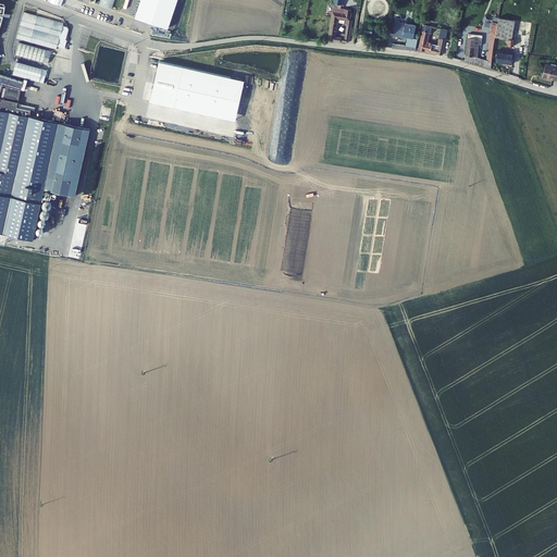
[(343,41),(350,44),(355,16),(353,15),(353,10),(343,9),(343,7),(344,1),(338,0),(336,0),(332,40),(338,41),(339,35),(337,35),(341,14),(346,15),(345,20),(347,20),(345,36),(343,35),(343,41)]
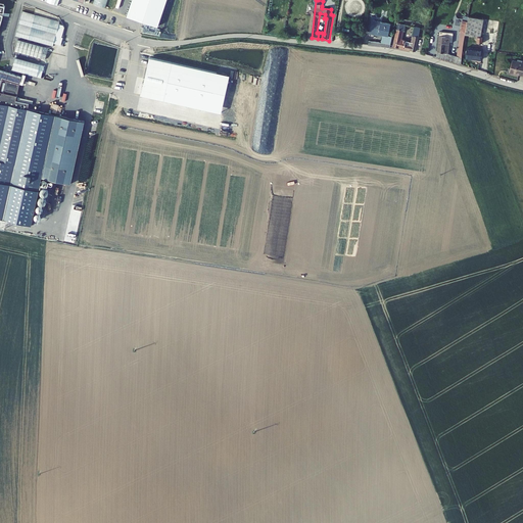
[(385,35),(390,35),(392,19),(377,16),(377,12),(374,11),(371,30),(381,31),(381,30),(386,30),(385,35)]
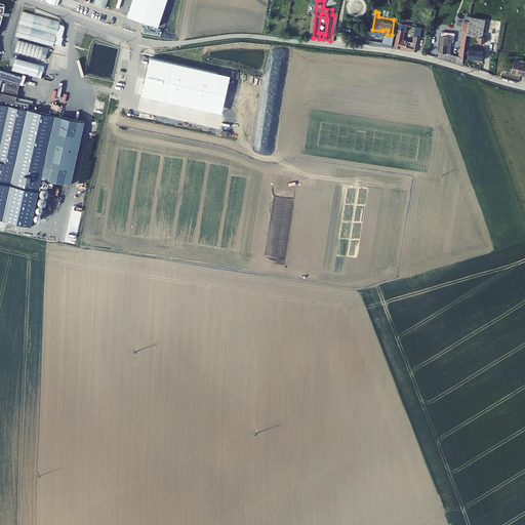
[(63,24),(25,13),(18,39),(55,48),(63,24)]
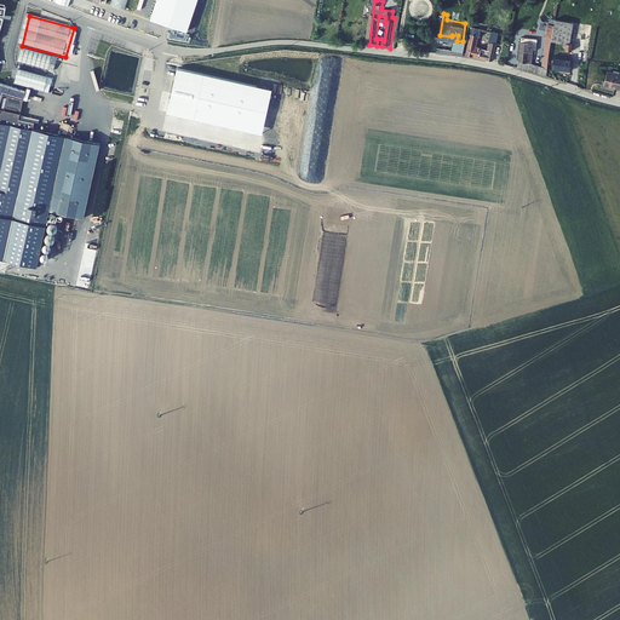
[(577,23),(558,18),(554,40),(572,44),(577,23)]
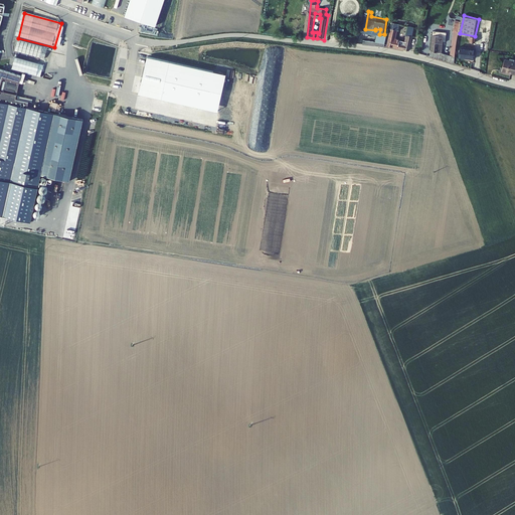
[(407,22),(395,19),(389,43),(395,45),(396,40),(399,27),(405,29),(407,22)]
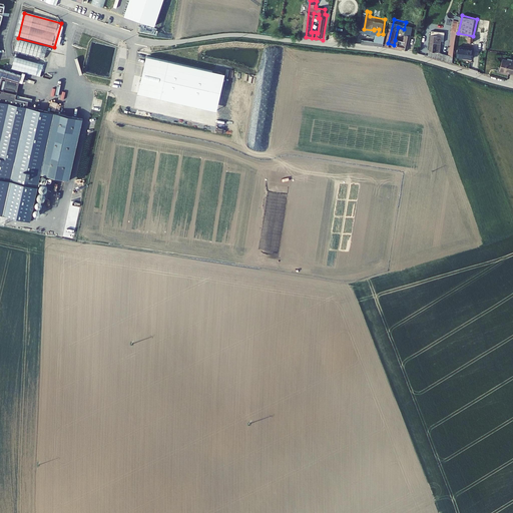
[(429,55),(453,60),(457,37),(458,33),(460,21),(456,20),(455,20),(452,33),(449,54),(437,52),(439,40),(443,40),(444,32),(431,31),(429,55)]
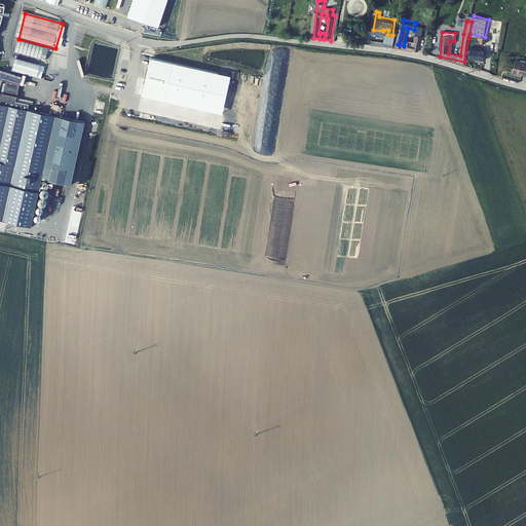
[(423,36),(418,35),(416,44),(409,42),(408,47),(419,49),(423,36)]
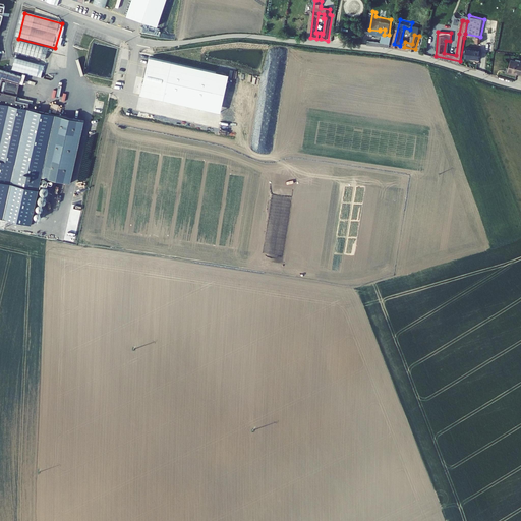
[(369,45),(390,46),(391,38),(383,37),(382,42),(369,42),(369,45)]
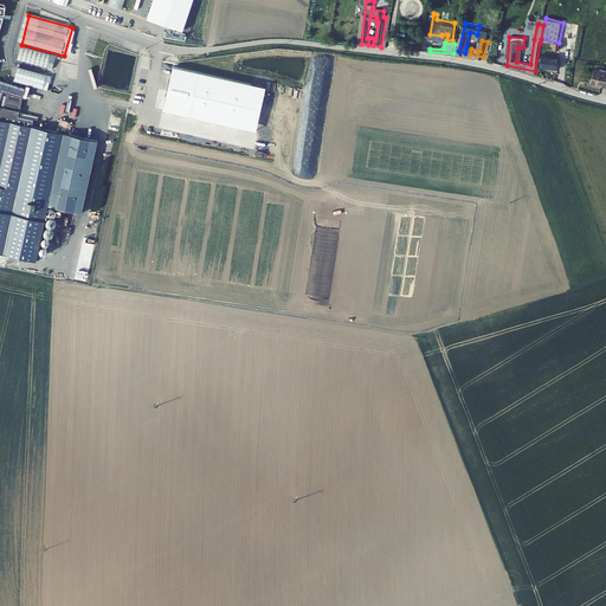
[(55,71),(58,58),(24,49),(20,62),(55,71)]
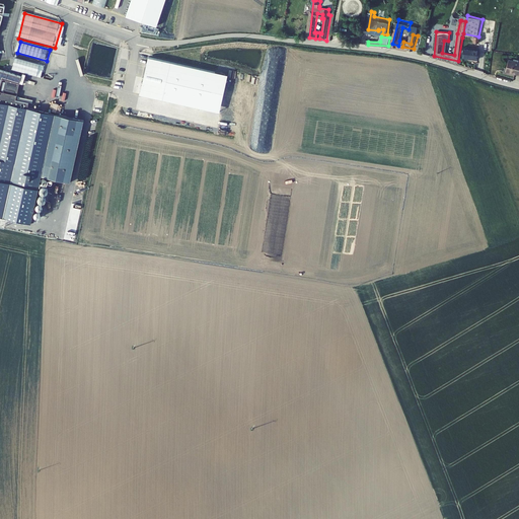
[(480,50),(465,47),(463,55),(472,57),(473,56),(479,57),(480,50)]
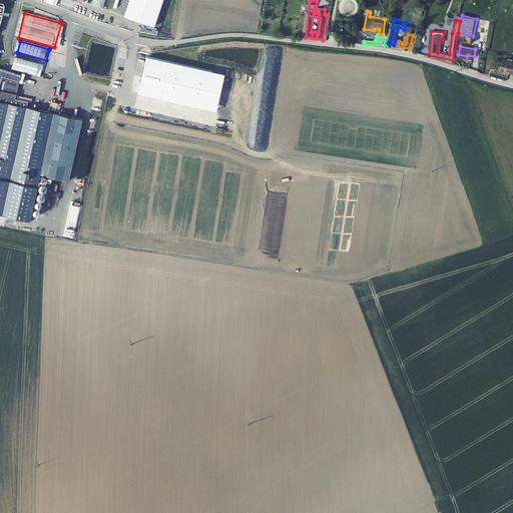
[(40,63),(14,56),(11,68),(36,75),(40,63)]
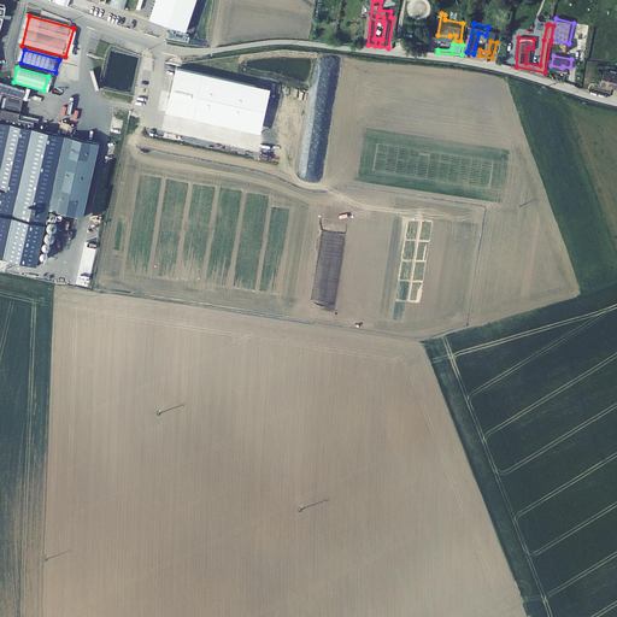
[(616,72),(605,70),(601,82),(616,86),(616,72)]
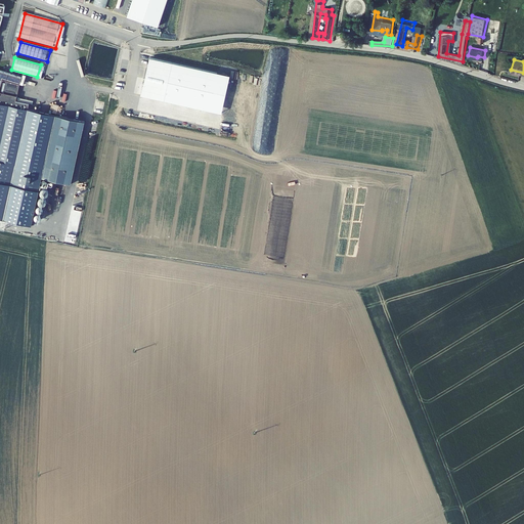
[(0,154),(6,156),(12,135),(8,134),(17,102),(24,79),(5,75),(6,70),(0,68),(0,154)]
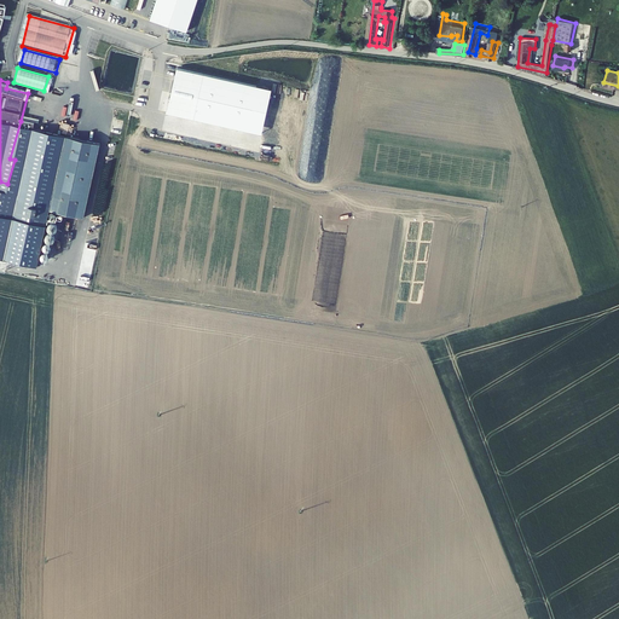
[(0,209),(0,260),(39,270),(51,213),(69,217),(76,140),(35,131),(36,125),(21,121),(10,158),(15,160),(7,184),(0,209)]
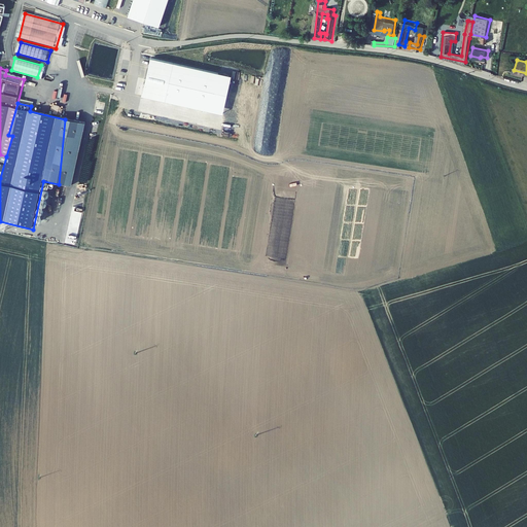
[(59,184),(73,187),(88,125),(65,119),(59,184)]
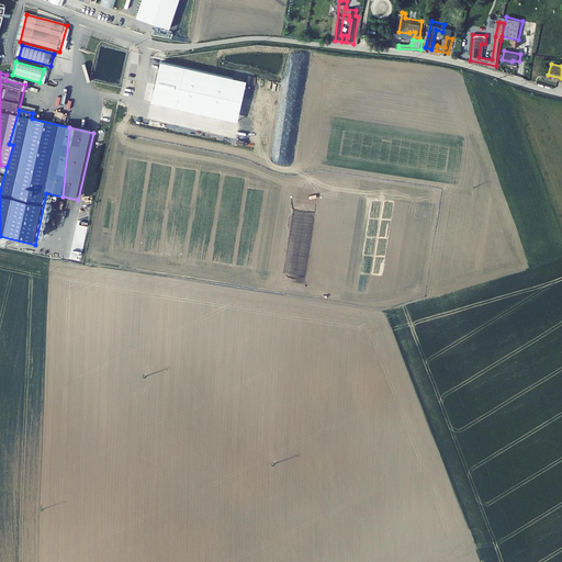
[(52,204),(49,203),(47,204),(46,204),(45,205),(45,206),(45,208),(45,209),(45,210),(45,211),(46,212),(47,212),(49,213),(52,212),(53,211),(54,209),(54,208),(53,205),(52,204)]
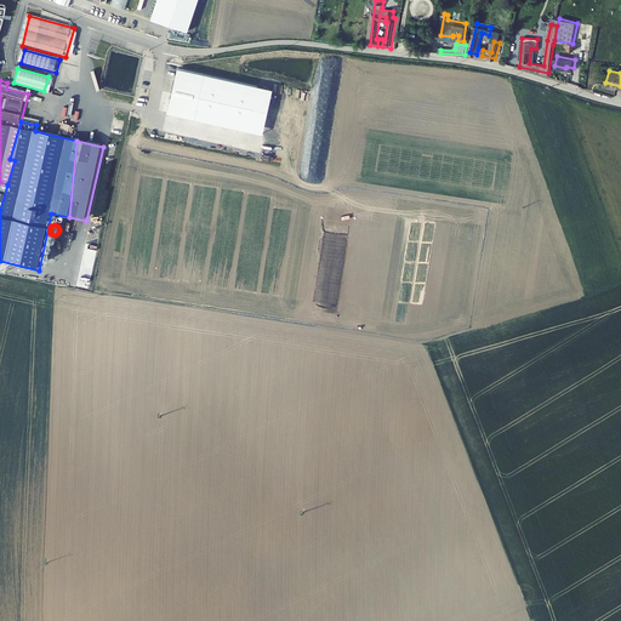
[(53,235),(51,235),(50,235),(49,237),(47,239),(47,240),(47,243),(49,244),(50,245),(51,245),(53,245),(55,245),(56,244),(57,243),(57,240),(57,239),(57,238),(56,237),(53,235)]
